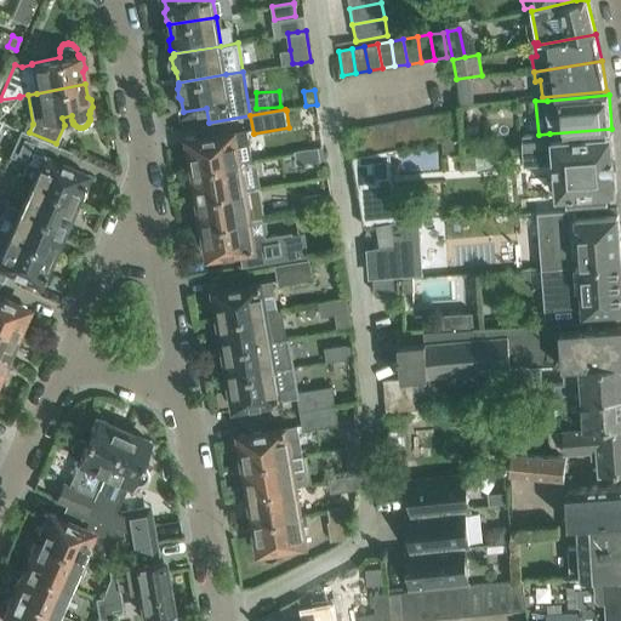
[(449,138),(444,114),(432,115),(436,141),(443,140),(449,138)]
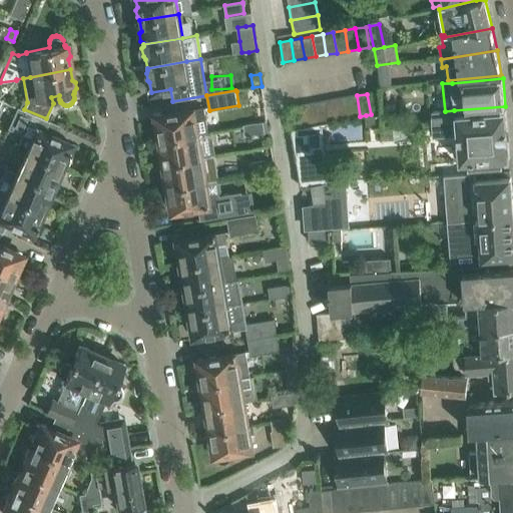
[(360,116),(357,95),(346,97),(349,118),(360,116)]
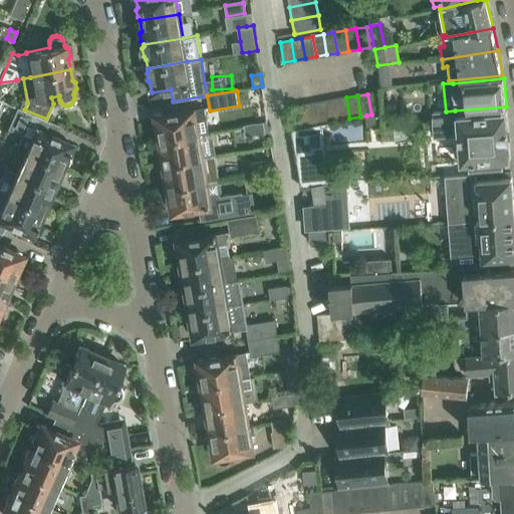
[(349,118),(346,97),(335,99),(339,120),(349,118)]
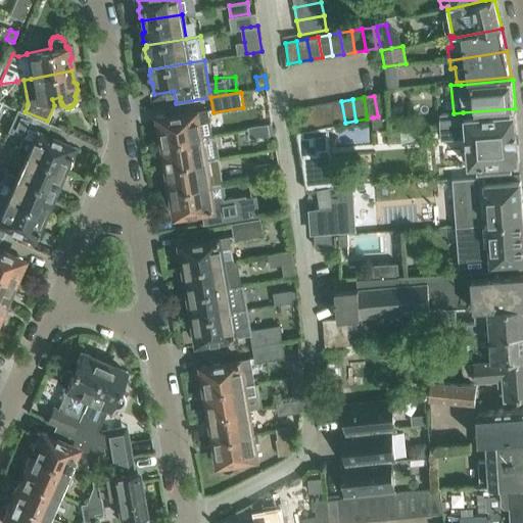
[(345,123),(341,101),(330,103),(334,124),(345,123)]
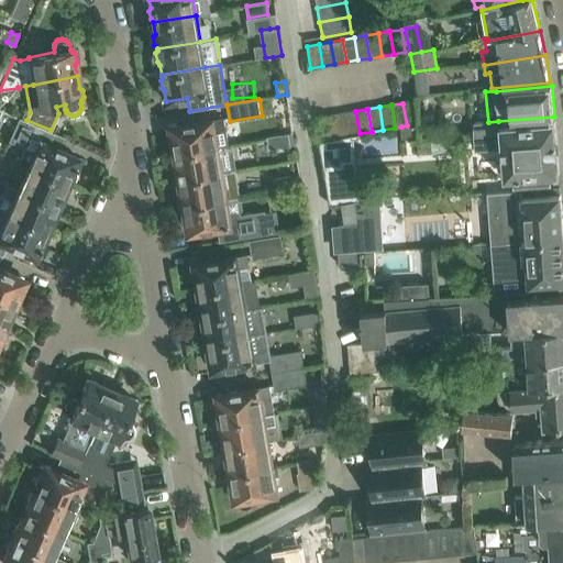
[(360,133),(355,111),(343,113),(348,135),(350,135),(359,133),(360,133)]
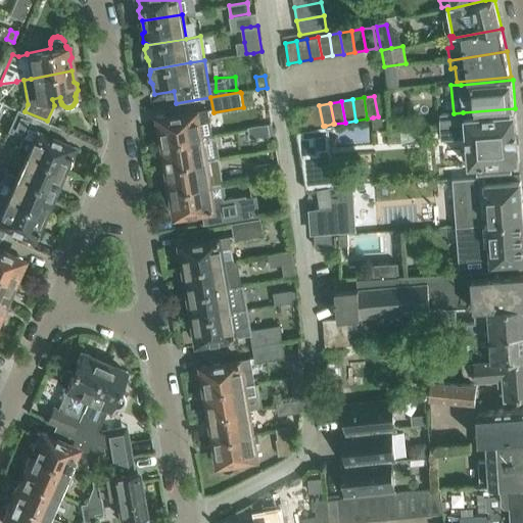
[(323,126),(319,105),(308,107),(312,128),(323,126)]
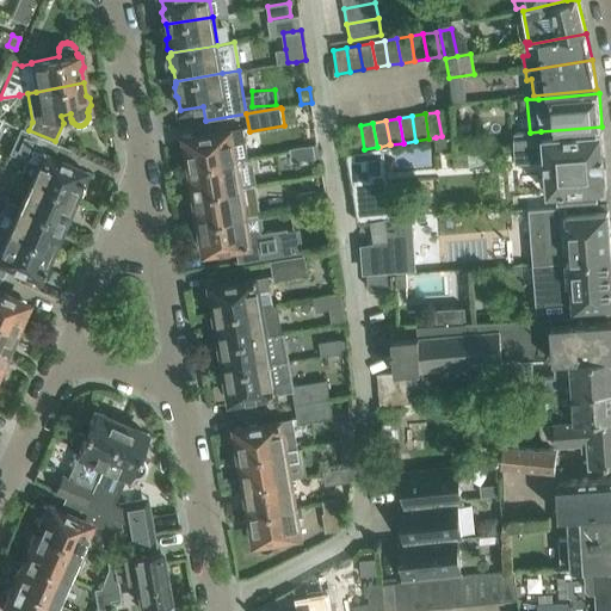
[(364,149),(360,125),(347,127),(352,152),(364,149)]
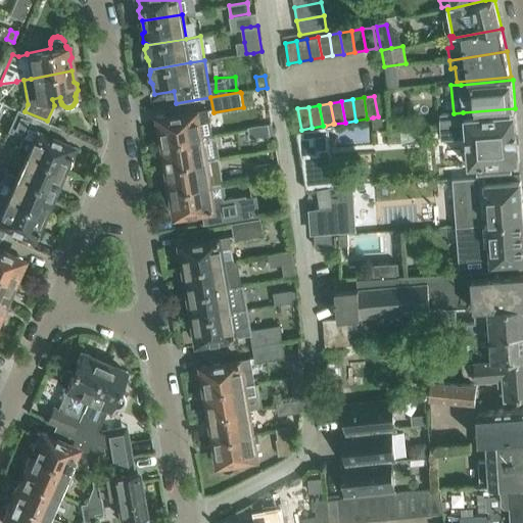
[(17,109),(8,130),(24,136),(18,149),(25,152),(62,169),(65,167),(68,159),(67,156),(73,146),(73,145),(54,137),(59,126),(47,121),(25,111),(17,109)]
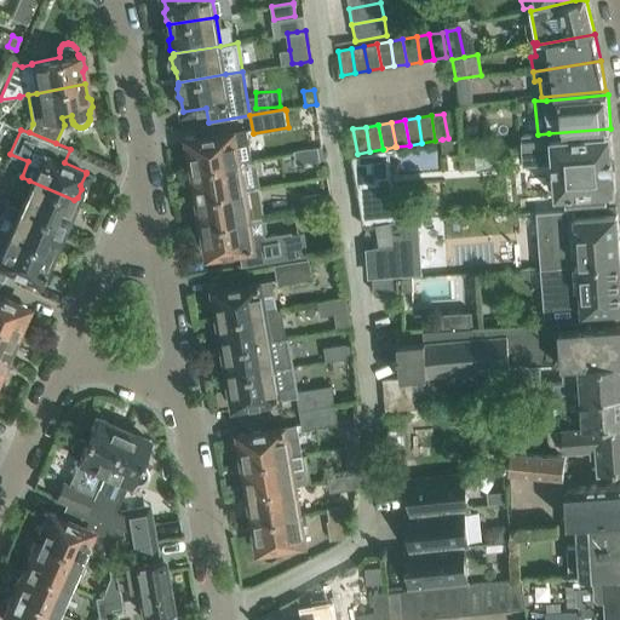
[(248,130),(188,141),(190,154),(189,156),(190,166),(193,168),(193,170),(253,160),(248,130)]
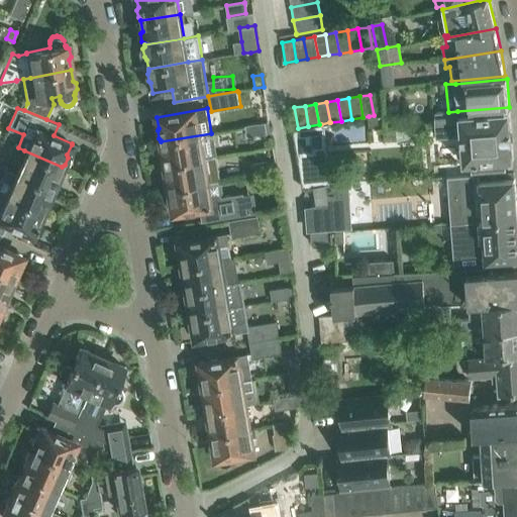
[(514,160),(509,111),(458,114),(458,112),(436,114),(437,136),(461,134),(463,164),(473,164),(473,173),(473,175),(507,173),(506,161),(514,160)]
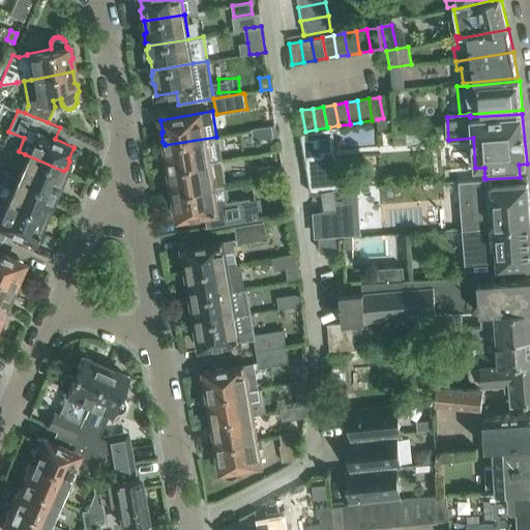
[(396,119),(395,116),(383,118),(378,119),(380,131),(385,131),(396,130),(395,119),(396,119)]
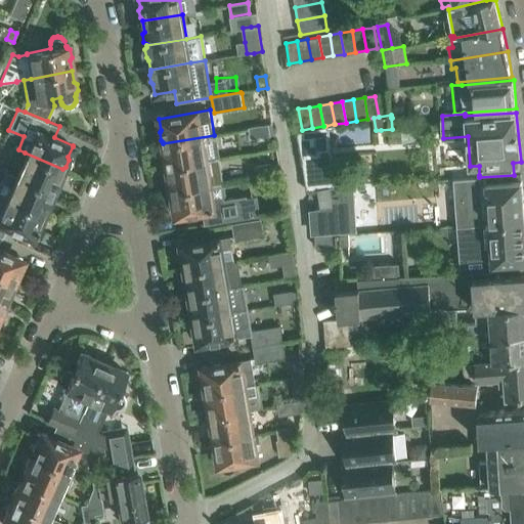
[(269,124),(249,127),(251,138),(271,135),(269,124)]
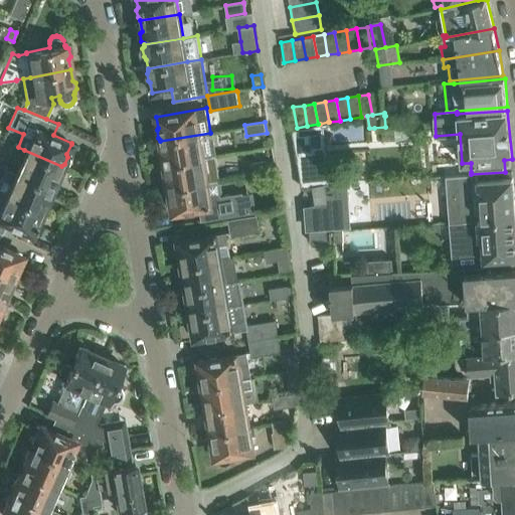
[(307,128),(293,129),(302,187),(328,183),(326,154),(309,156),(307,128)]
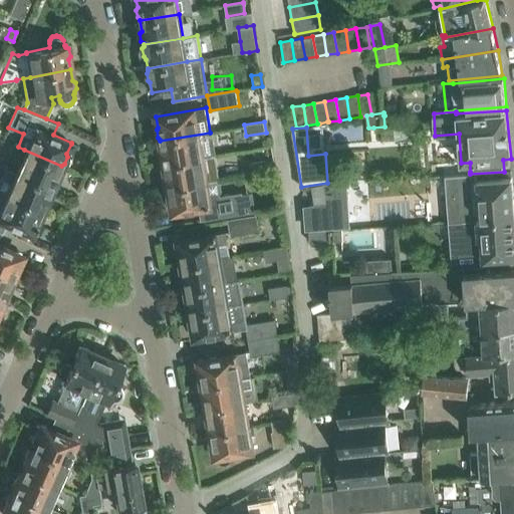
[(212,132),(210,133),(160,141),(162,152),(161,154),(162,162),(164,164),(164,165),(216,156),(212,132)]
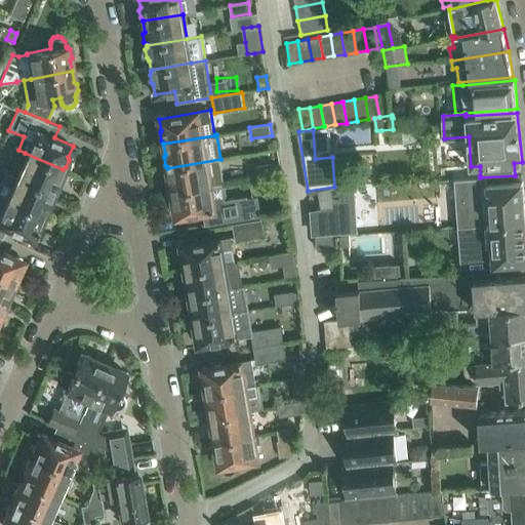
[(63,169),(25,153),(14,175),(52,192),(56,184),(59,182),(63,174),(62,172),(63,169)]
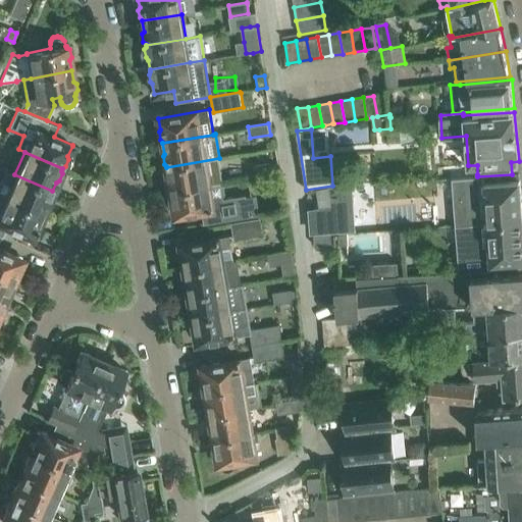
[(223,183),(219,158),(166,167),(167,169),(165,171),(166,179),(169,181),(171,192),(221,184),(223,183)]
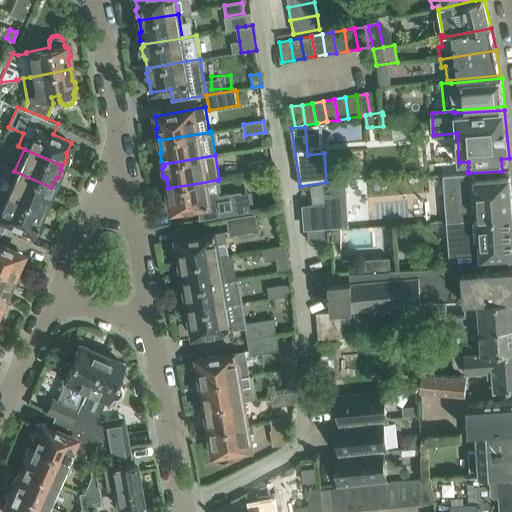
[(269,169),(267,159),(249,162),(251,173),(269,169)]
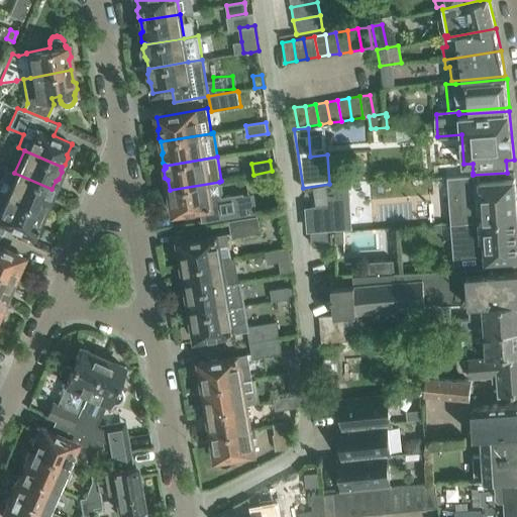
[(52,189),(14,173),(5,169),(0,181),(0,193),(41,211),(45,209),(48,202),(47,200),(52,189)]
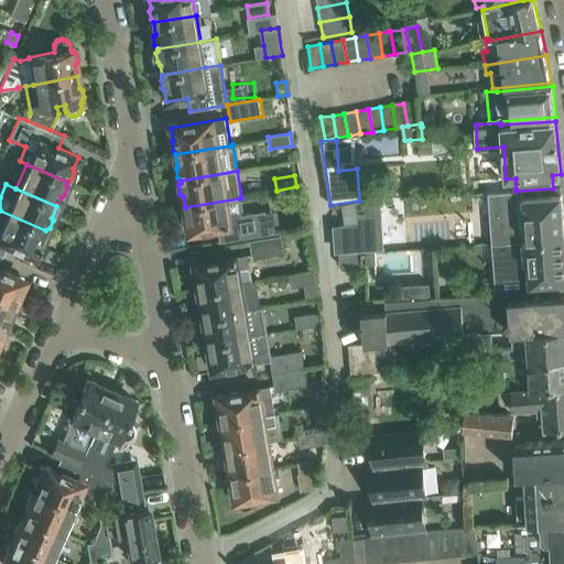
[(516,191),(496,192),(499,243),(508,242),(563,238),(563,229),(562,188),(562,187),(553,188),(516,191)]
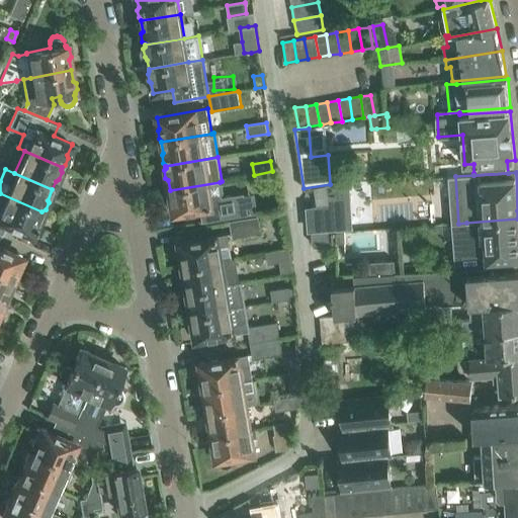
[(361,180),(325,185),(328,203),(331,232),(367,227),(361,180)]
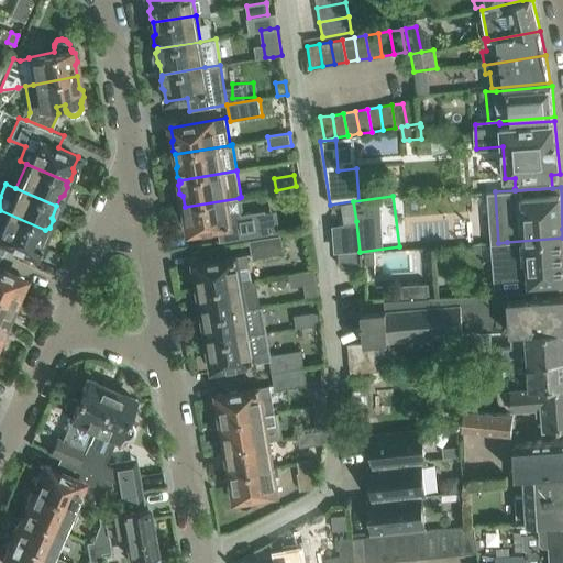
[(260,199),(261,210),(278,208),(277,197),(260,199)]
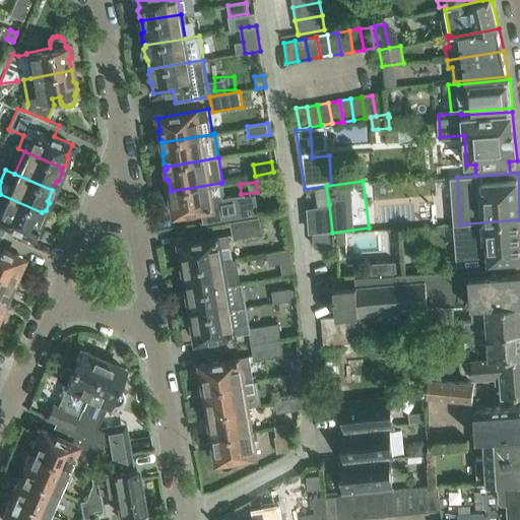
[(171,193),(169,195),(170,203),(173,204),(175,215),(201,210),(203,222),(249,215),(245,196),(222,200),(221,195),(225,193),(223,185),(220,184),(220,183),(171,191),(171,193)]
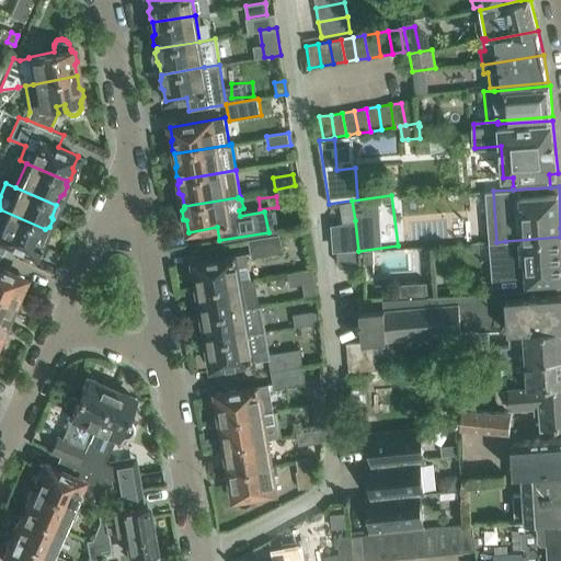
[(352,201),(339,203),(342,222),(355,220),(352,201)]
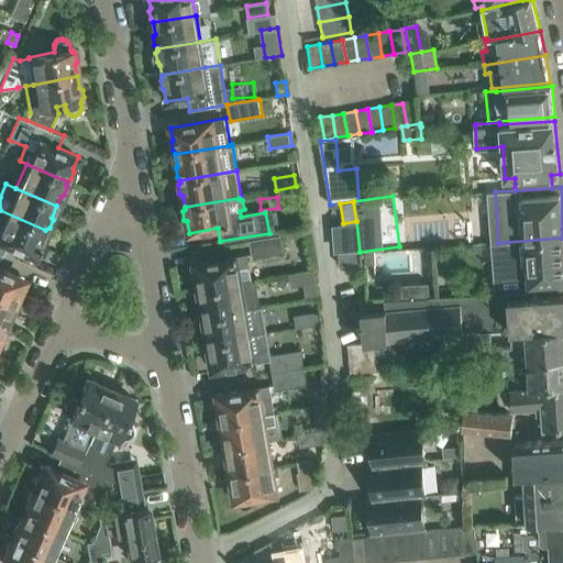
[(0,253),(2,255),(7,244),(35,256),(40,245),(43,244),(46,235),(45,232),(45,230),(0,210),(0,253)]
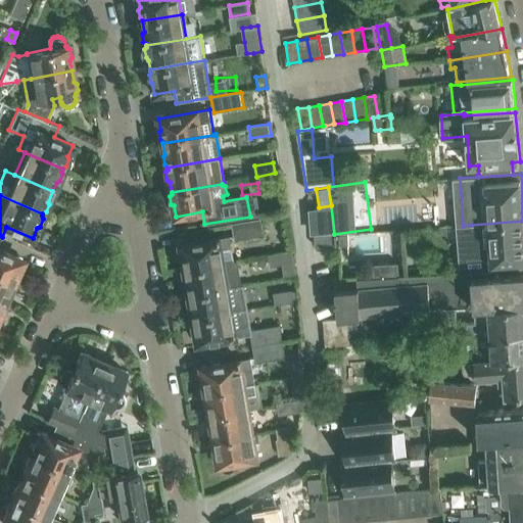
[(263,236),(259,220),(231,225),(234,240),(263,236)]
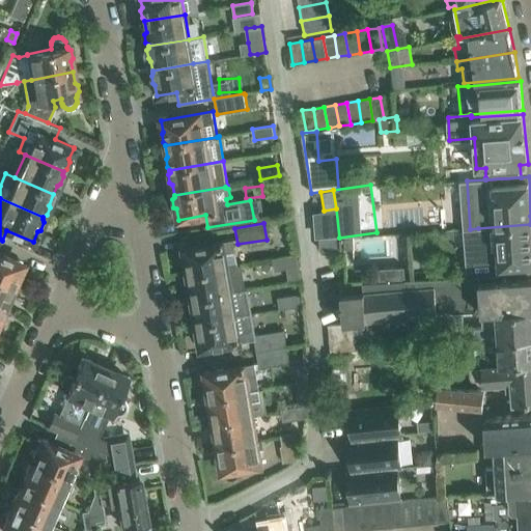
[(472,258),(466,259),(467,278),(480,277),(500,276),(499,270),(530,267),(530,224),(478,228),(470,229),(472,258)]
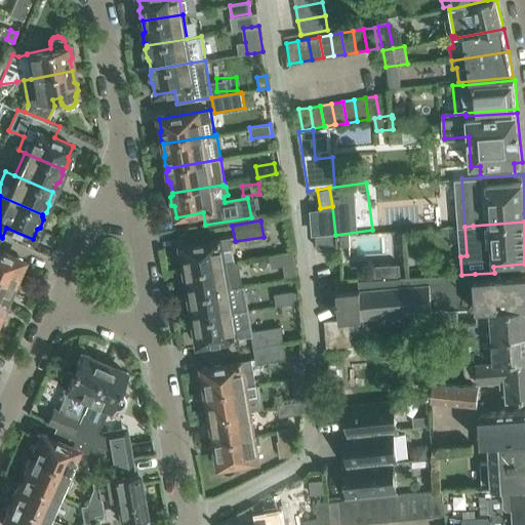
[(235,261),(232,238),(180,246),(183,257),(180,260),(183,268),(185,270),(185,272),(231,264),(230,263),(235,261)]
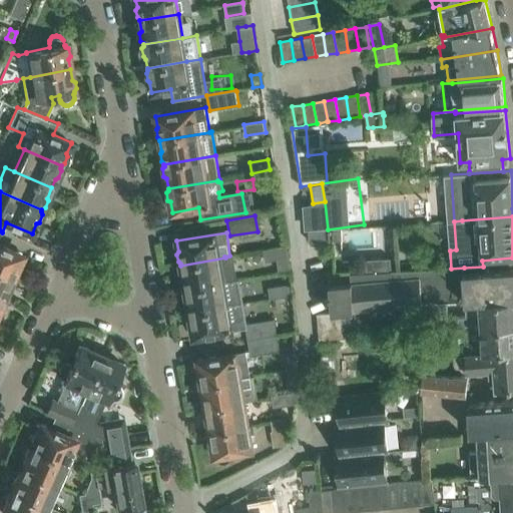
[(0,243),(0,271),(13,277),(13,276),(16,275),(19,268),(18,266),(23,254),(0,243)]
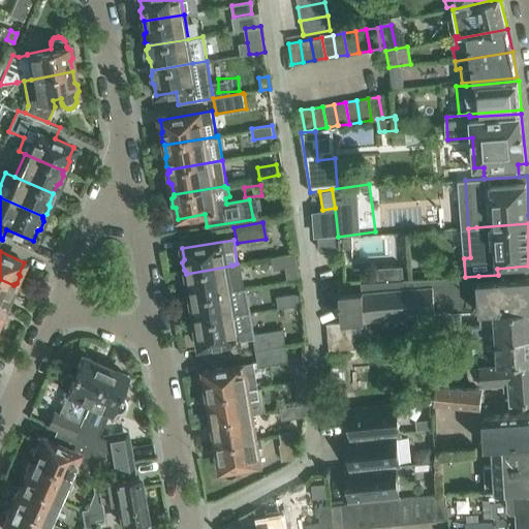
[(293,267),(291,255),(271,259),(273,270),(293,267)]
